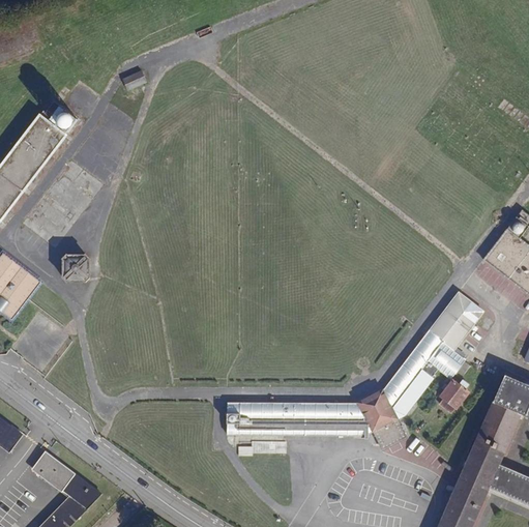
[(144,80),(140,69),(123,77),(127,86),(144,80)]
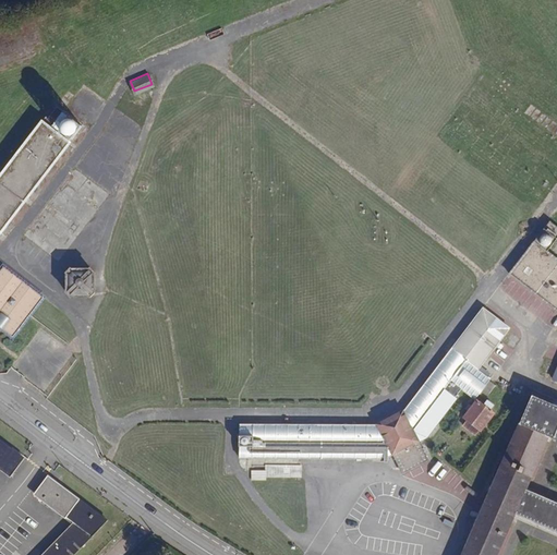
[(63,105),(73,92),(68,87),(58,99),(63,105)]
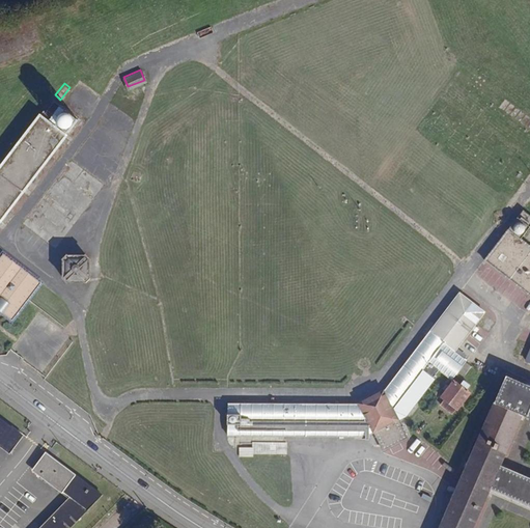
[(54,101),(46,111),(52,116),(59,106),(54,101)]
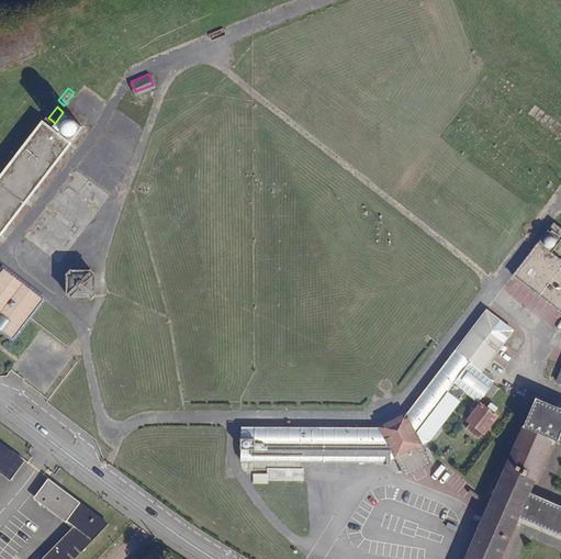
[(81,124),(64,110),(63,112),(55,123),(54,124),(71,137),(81,124)]
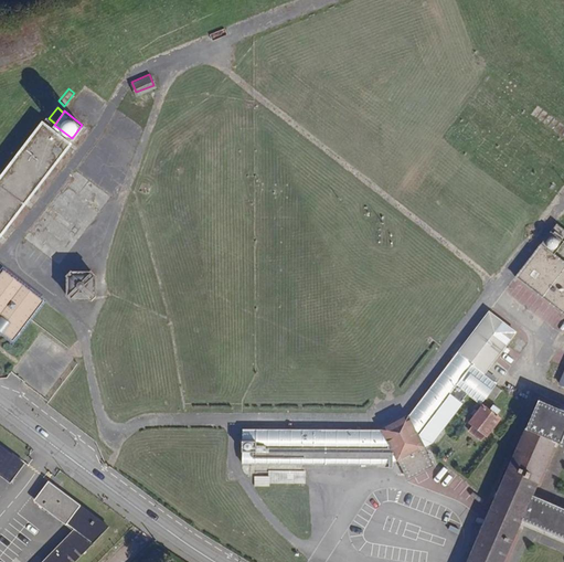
[(0,231),(68,141),(42,120),(0,175),(0,231)]
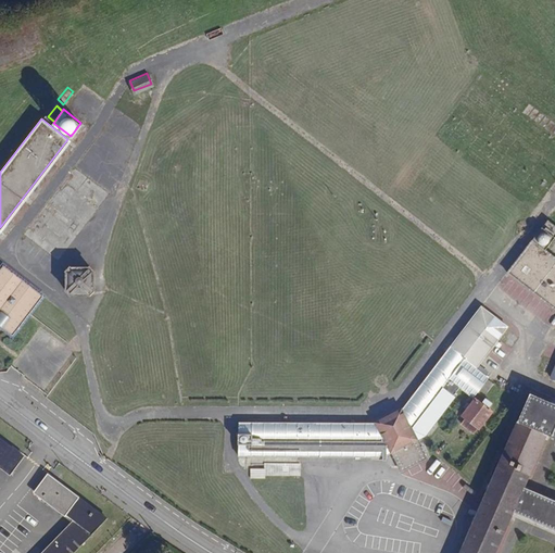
[(554,231),(554,223),(547,217),(507,269),(554,306),(554,363),(551,375),(554,376),(554,256),(543,248),(554,231)]
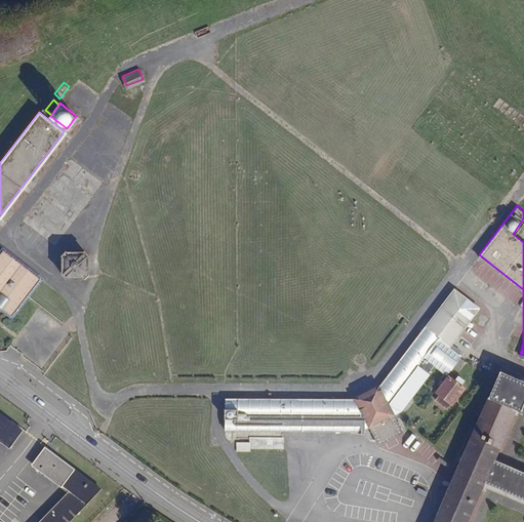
[(38,276),(1,247),(0,248),(0,291),(6,296),(0,304),(0,306),(9,314),(38,276)]
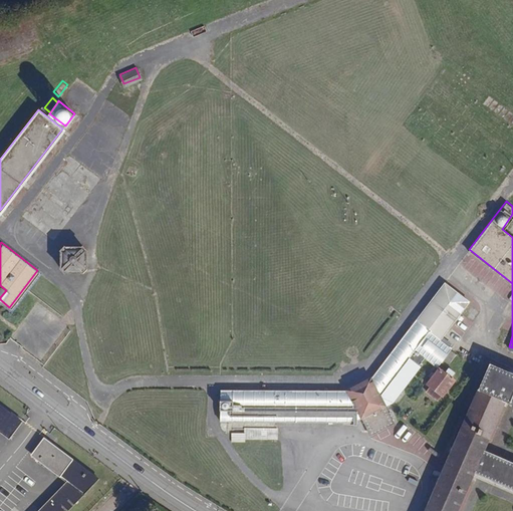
[(82,245),(64,245),(61,248),(61,266),(64,269),(81,270),(85,266),(85,249),(82,245)]
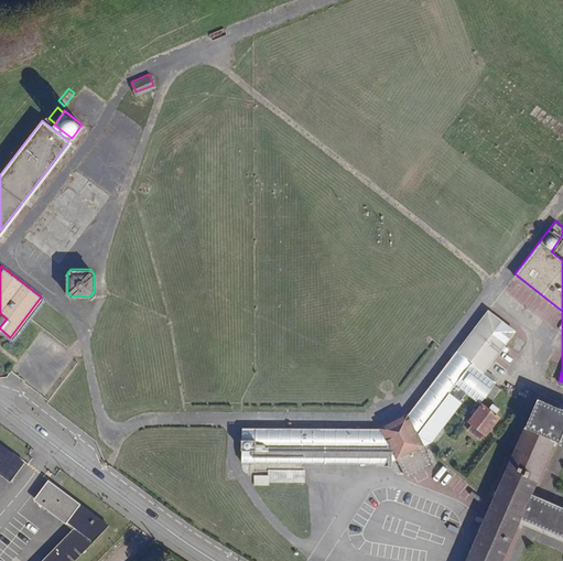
[(513,328),(488,310),(408,412),(380,428),(241,428),(241,459),(398,460),(407,476),(431,463),(421,442),(431,438),(459,399),(457,398),(464,389),(478,400),(483,394),(489,386),(494,380),(490,378),(480,370),(484,367),(499,347),(502,343),(513,328)]
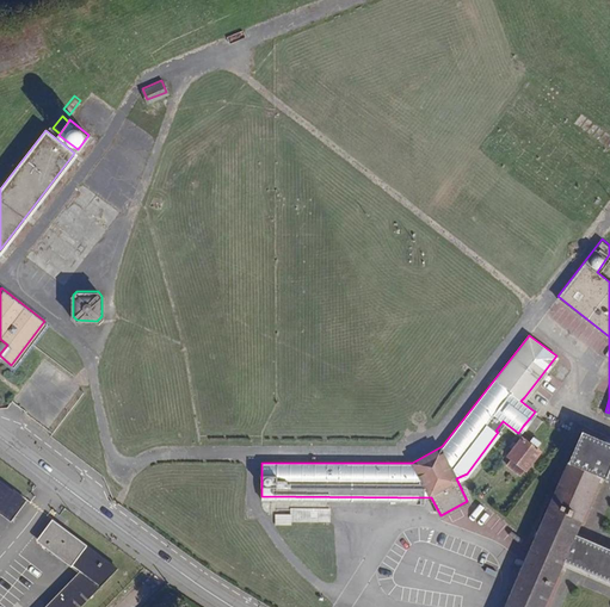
[(534,406),(524,397),(521,401),(531,409),(534,406)]
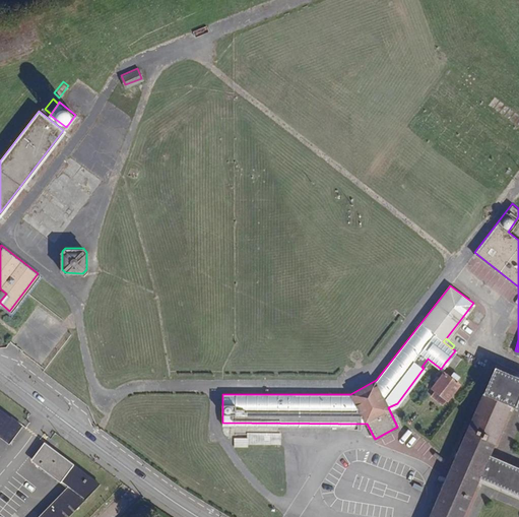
[(456,360),(451,356),(445,363),(450,367),(456,360)]
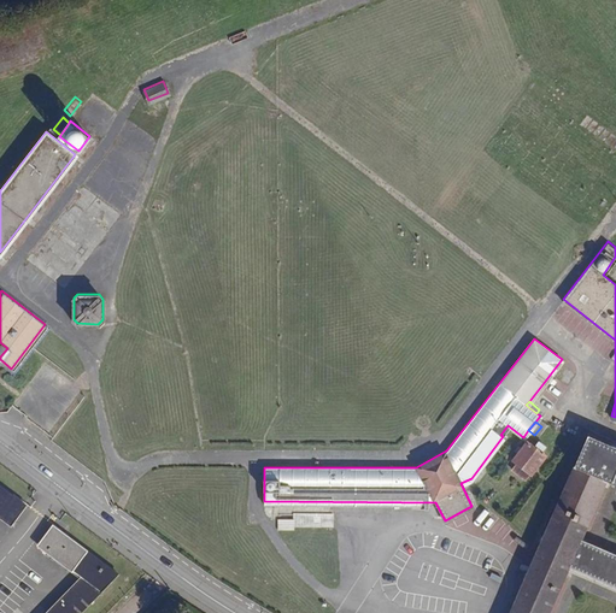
[(546,612),(568,564),(615,584),(615,447),(587,435),(509,612),(546,612)]
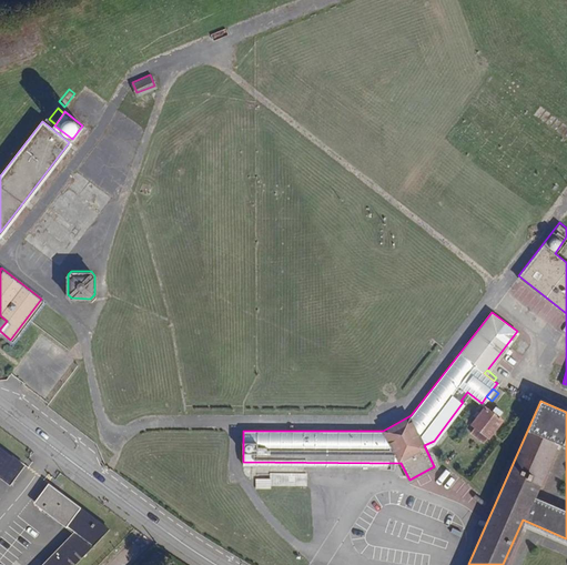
[(502,409),(496,404),(492,410),(486,404),(471,423),(474,425),(486,435),(488,436),(503,417),(498,414),(502,409)]
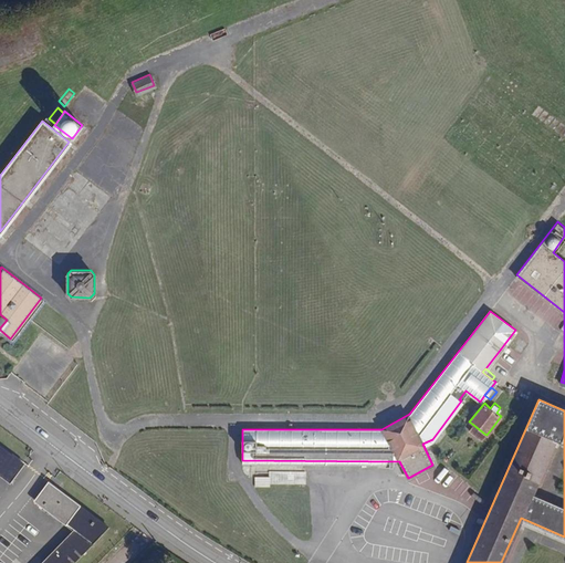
[(469,428),(481,438),(484,434),(472,424),(469,428)]
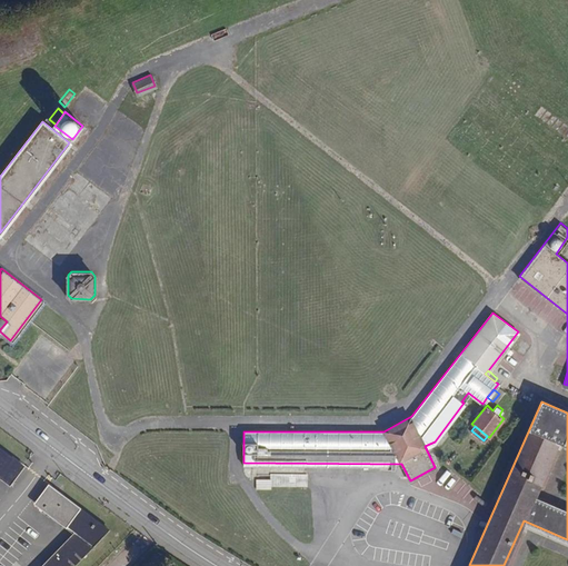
[(22,464),(0,447),(0,474),(10,480),(22,464)]
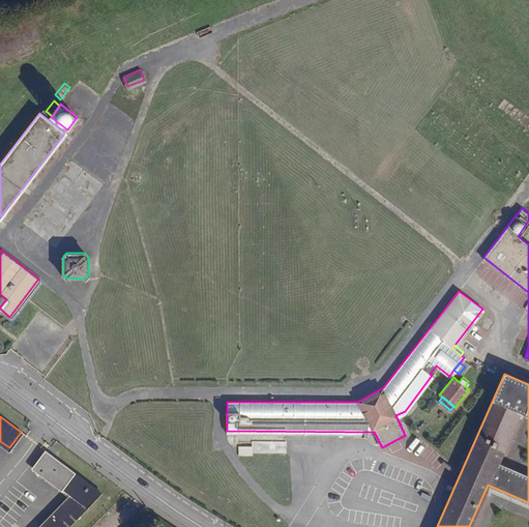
[(286,449),(286,440),(252,440),(252,445),(239,445),(238,452),(252,452),(253,449),(286,449)]
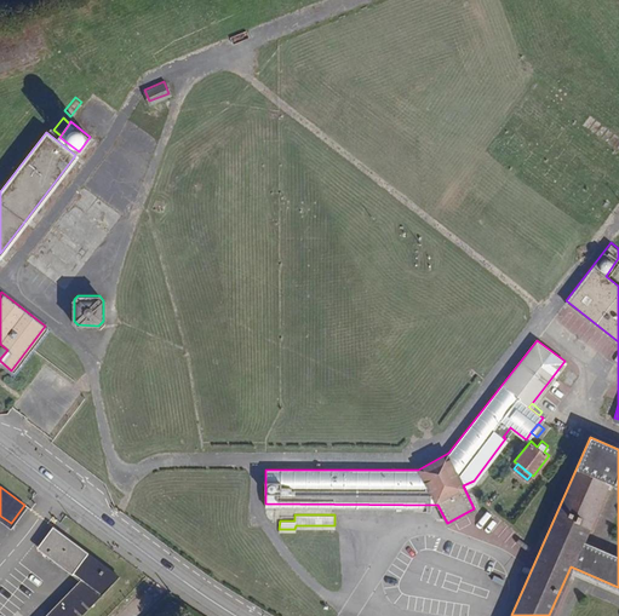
[(75,615),(116,574),(53,527),(40,546),(81,577),(43,615),(75,615)]
